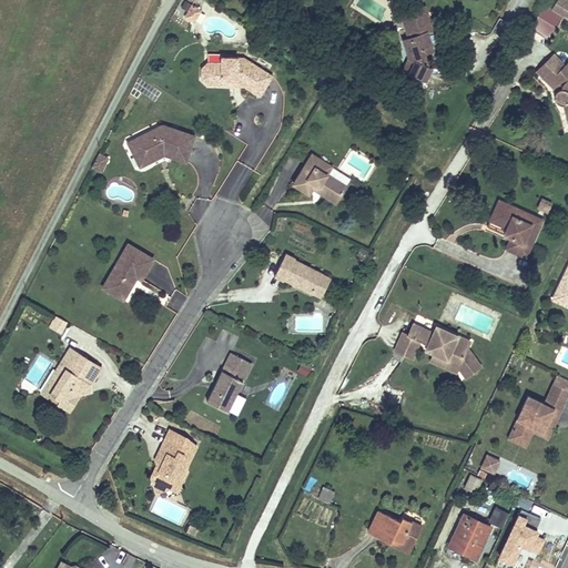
[(567,1),(566,0),(557,0),(551,9),(564,17),(563,18),(567,21),(567,1)]
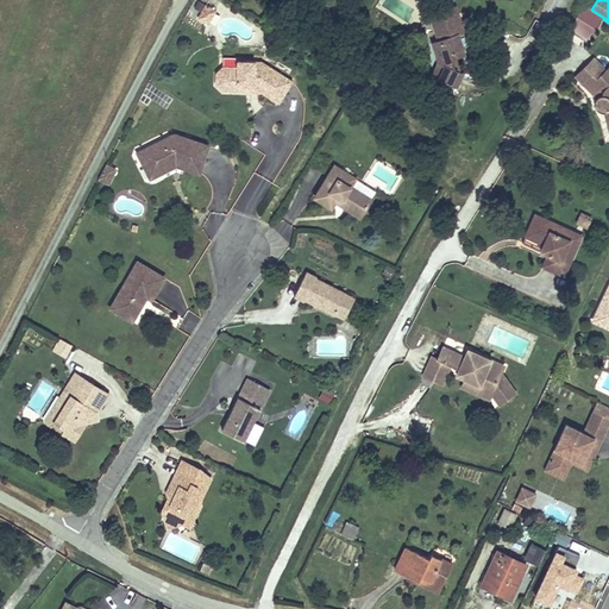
[(213,7),(203,1),(195,14),(206,20),(213,7)]
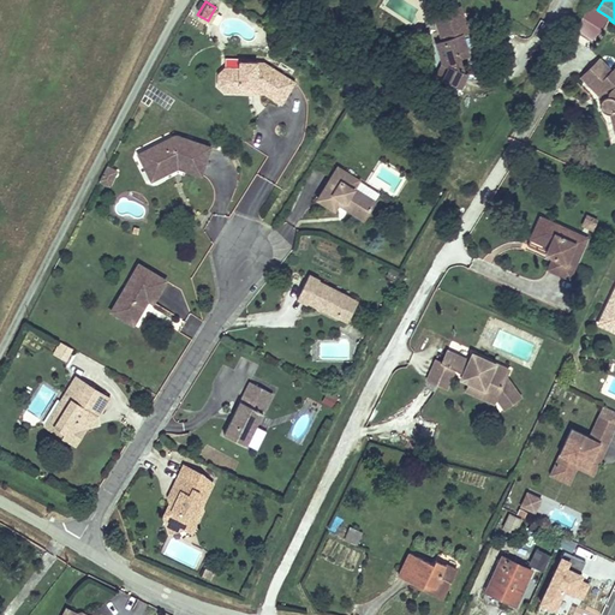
[(470,33),(460,4),(431,13),(440,41),(435,42),(442,64),(447,67),(442,78),(461,88),(467,77),(464,66),(458,63),(458,59),(470,55),(464,34),(470,33)]
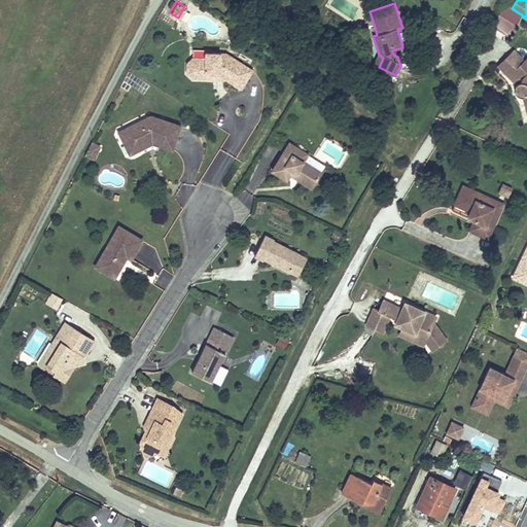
[(491,27),(510,38),(522,16),(523,15),(512,8),(504,4),(491,27)]
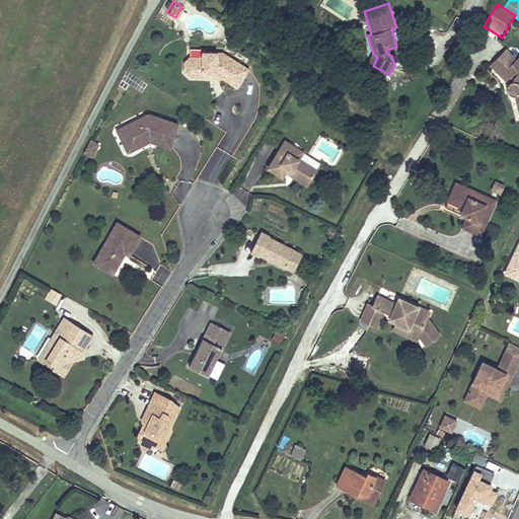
[(212,39),(217,21),(188,12),(182,29),(212,39)]
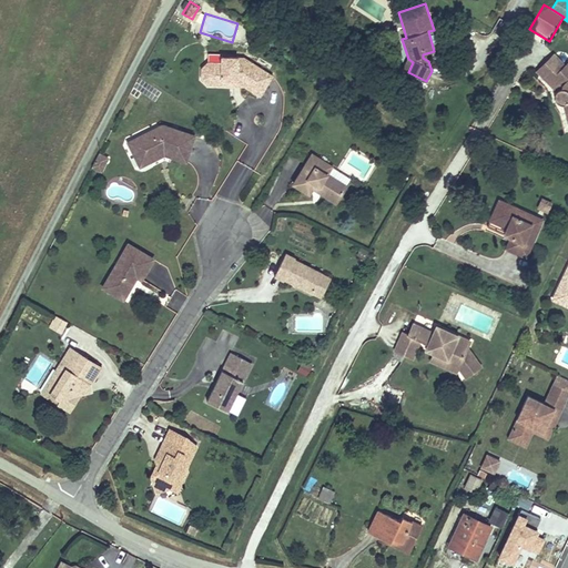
[(554,53),(535,72),(555,92),(555,95),(555,99),(556,102),(558,103),(563,105),(567,125),(567,68),(566,66),(554,53)]
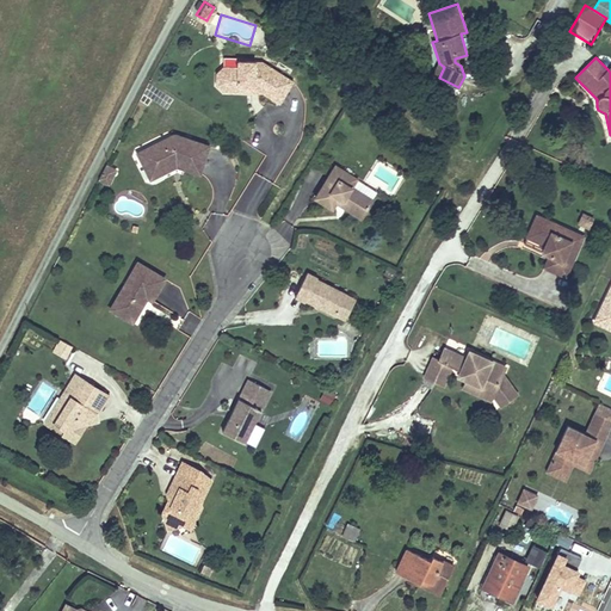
[(240,66),(224,66),(223,84),(240,85),(240,92),(253,92),(254,86),(265,88),(264,96),(277,104),(292,81),(264,62),(240,60),(240,66)]
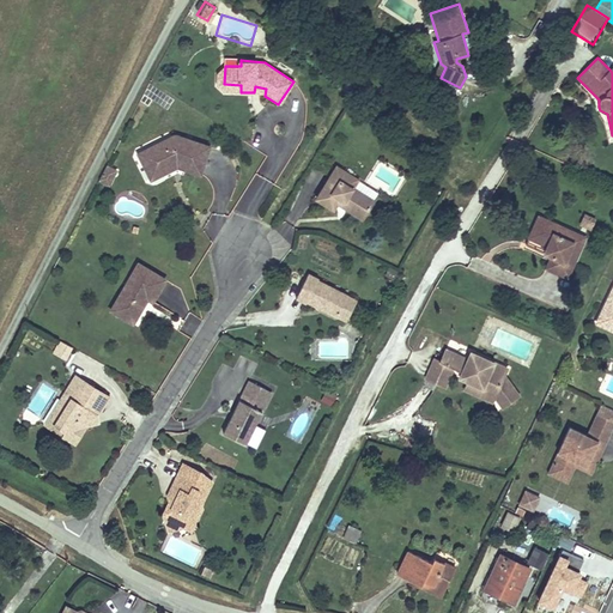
[(224,84),(225,66),(217,73),(217,86),(223,91),(241,92),(241,85),(224,84)]
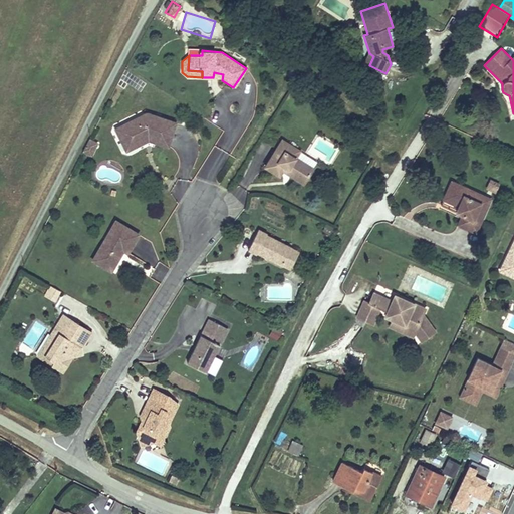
[(214,72),(213,77),(222,80),(223,74),(214,72)]
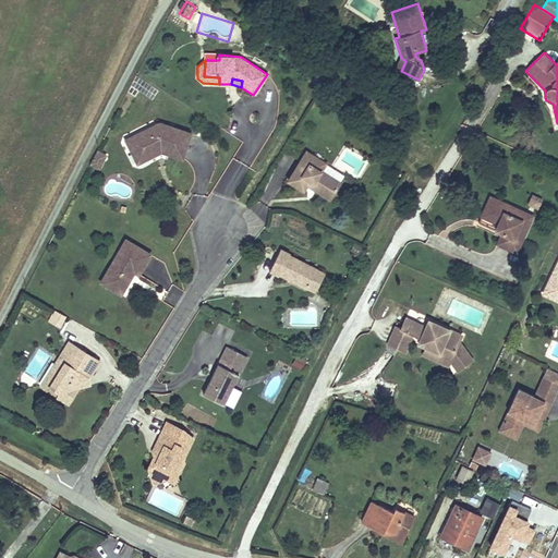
[(124,141),(131,154),(143,147),(149,158),(159,154),(168,154),(182,158),(191,134),(159,123),(124,141)]
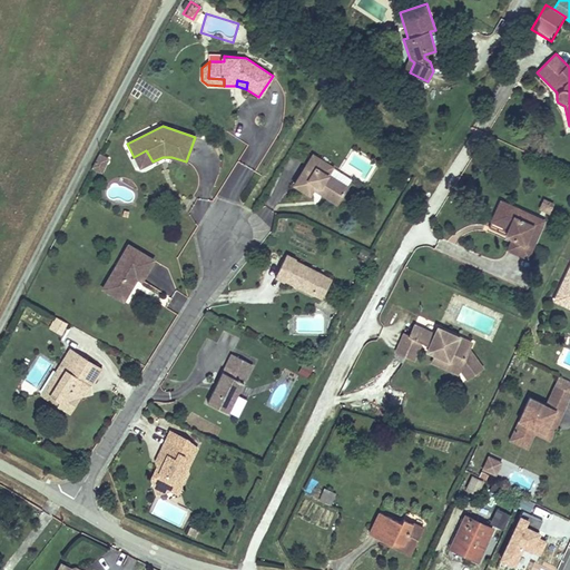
[(153,161),(146,150),(134,157),(139,168),(153,161)]
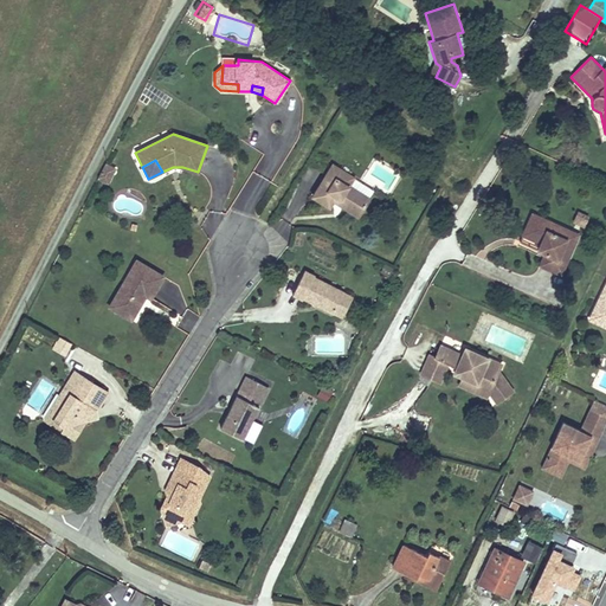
[(113,166),(103,161),(100,168),(96,175),(105,180),(113,166)]
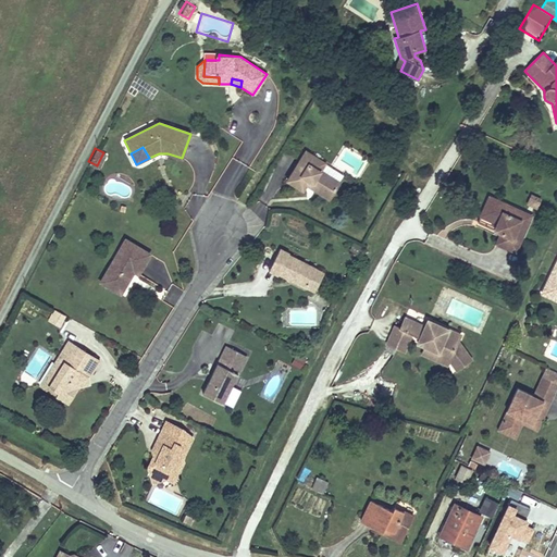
[(304,193),(307,186),(310,182),(332,195),(341,182),(323,171),(327,164),(305,150),(285,182),(304,193)]
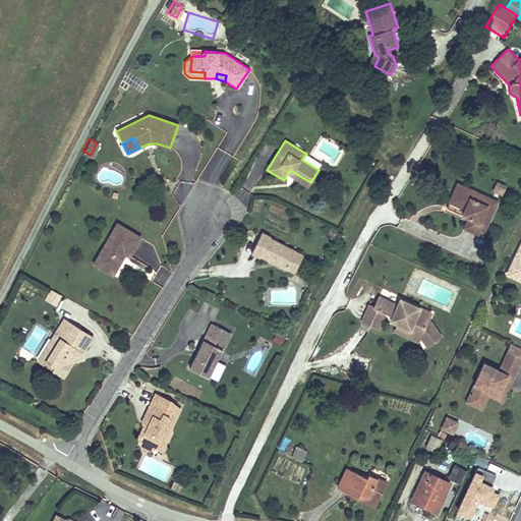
[(290,170),(287,174),(307,187),(310,182),(290,170)]
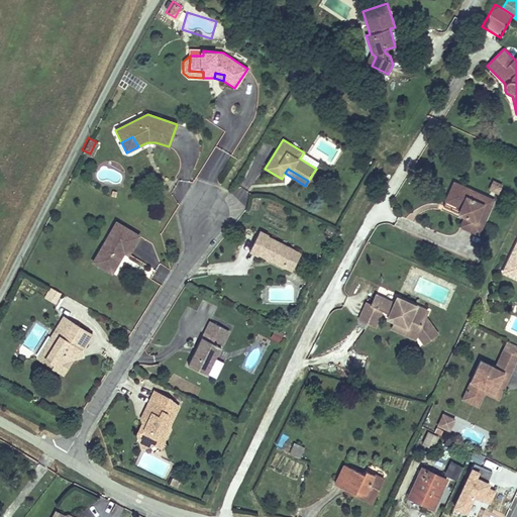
[(458,177),(451,192),(467,199),(463,205),(471,208),(467,217),(485,226),(495,205),(488,202),(493,191),(458,177)]
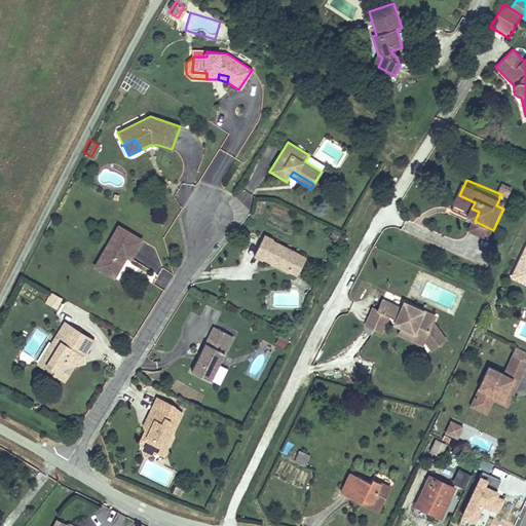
[(509,198),(501,194),(496,205),(503,209),(509,198)]
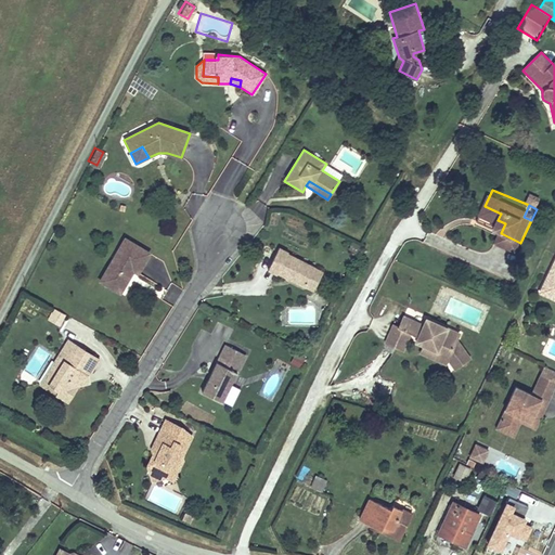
[(501,214),(485,206),(481,213),(498,220),(501,214)]
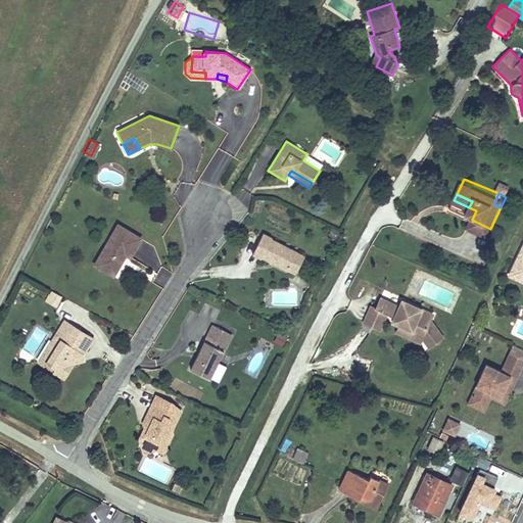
[(120,225),(96,263),(110,271),(114,266),(119,268),(127,254),(131,256),(141,238),(120,225)]
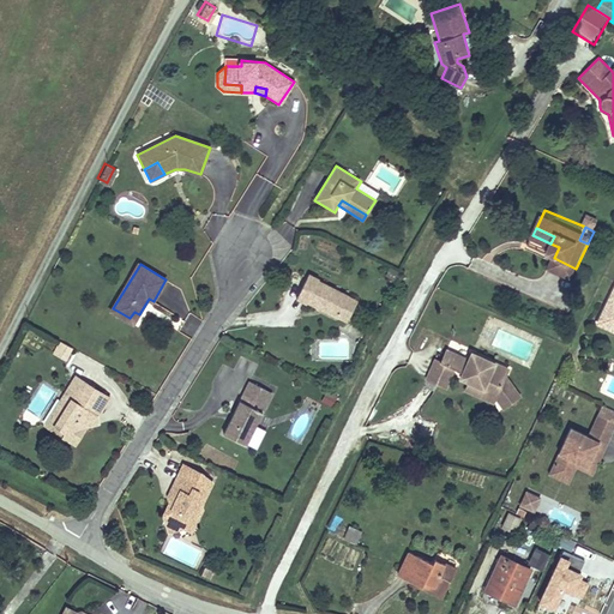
[(337,318),(348,298),(319,283),(320,281),(308,276),(296,300),(306,305),(307,302),(337,318)]
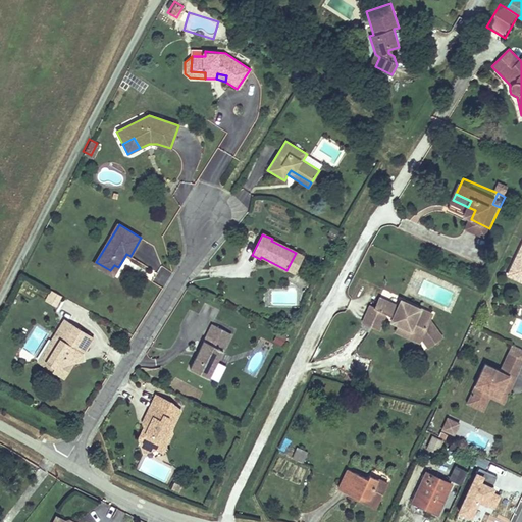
[(521,242),(507,275),(521,281),(521,242)]
